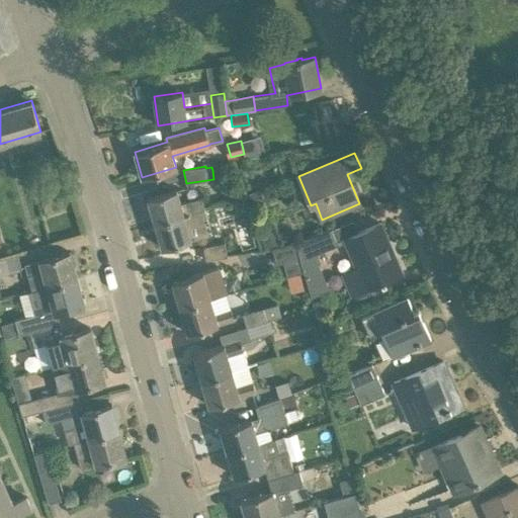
[(148,198),(155,224),(203,210),(200,197),(180,203),(176,190),(148,198)]
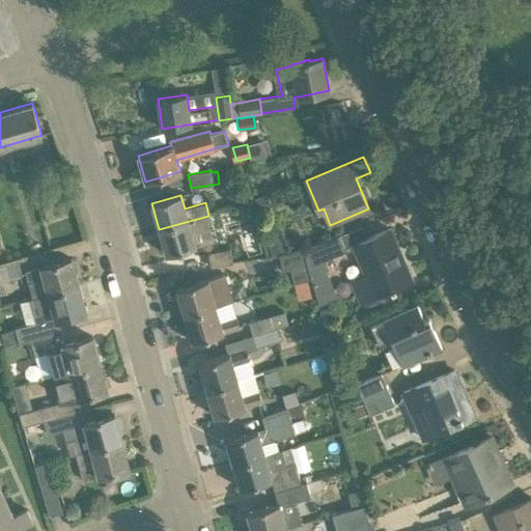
[(267,195),(252,200),(258,216),(273,211),(267,195)]
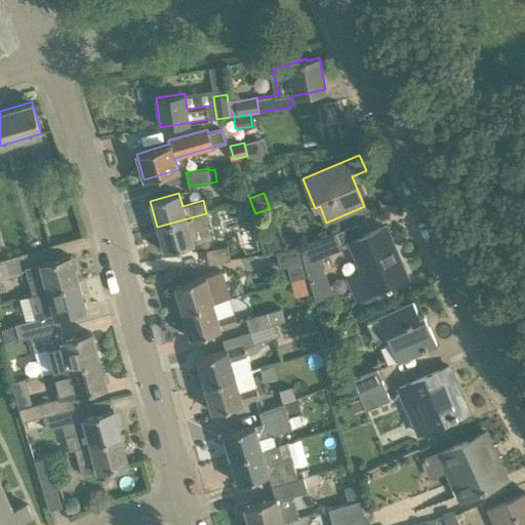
[(210,225),(206,213),(157,227),(165,252),(193,244),(190,231),(210,225)]
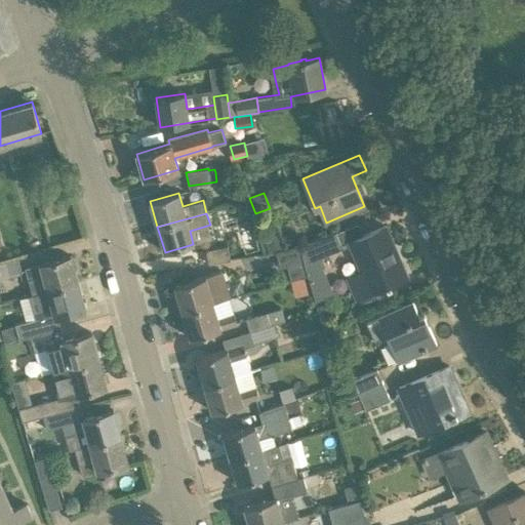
[(406,276),(393,243),(386,226),(350,241),(361,270),(345,277),(354,299),(387,285),(388,287),(392,285),(391,284),(406,277),(406,276)]
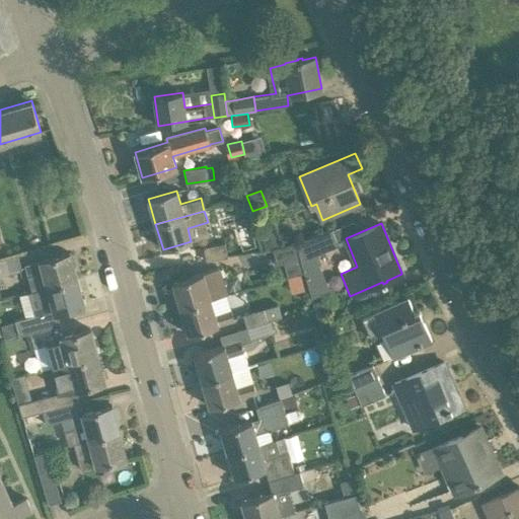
[(312,256),(339,245),(331,230),(300,242),(306,258),(312,256)]
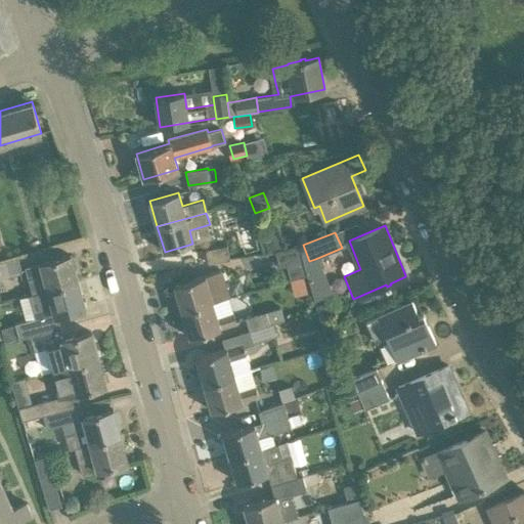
[(281,247),(276,233),(262,239),(268,253),(281,247)]
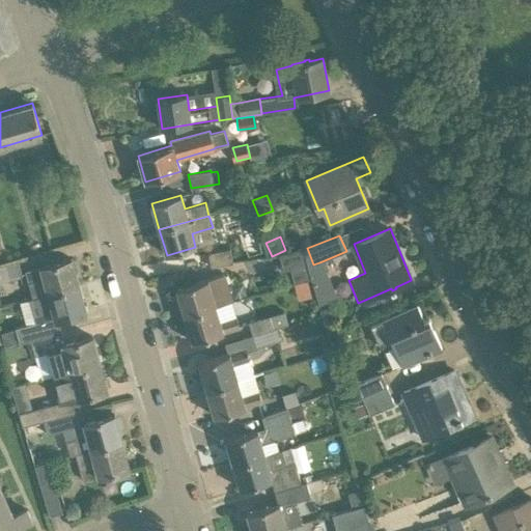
[(208,252),(211,267),(232,262),(230,249),(208,252)]
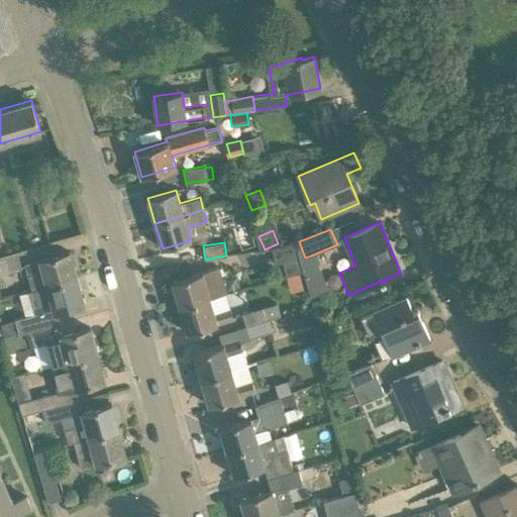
[(300,260),(296,242),(271,247),(276,264),(283,263),(286,277),(303,272),(300,260)]
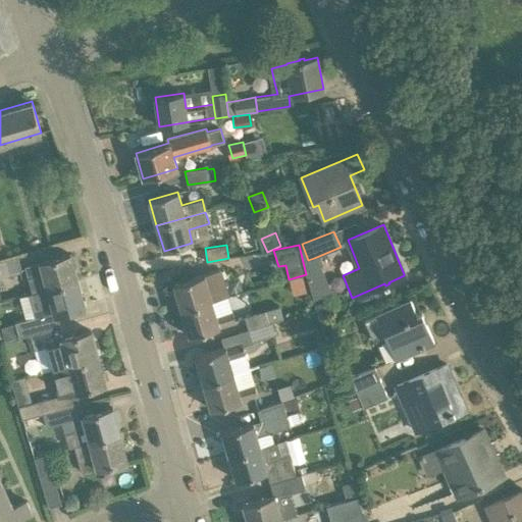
[(25,267),(29,278),(33,293),(48,289),(77,280),(70,254),(42,261),(41,263),(25,267)]
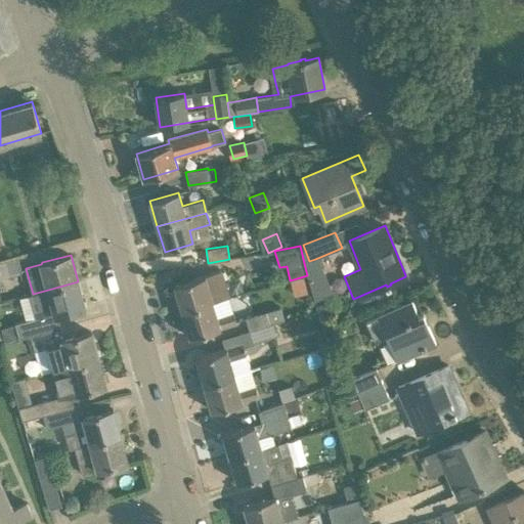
[(0,277),(22,272),(18,258),(0,263),(0,277)]
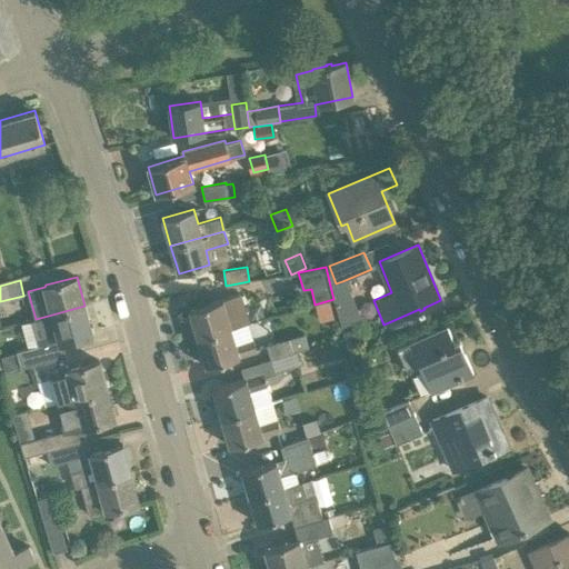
[(336,283),(330,286),(333,299),(337,308),(347,296),(342,281),(336,283)]
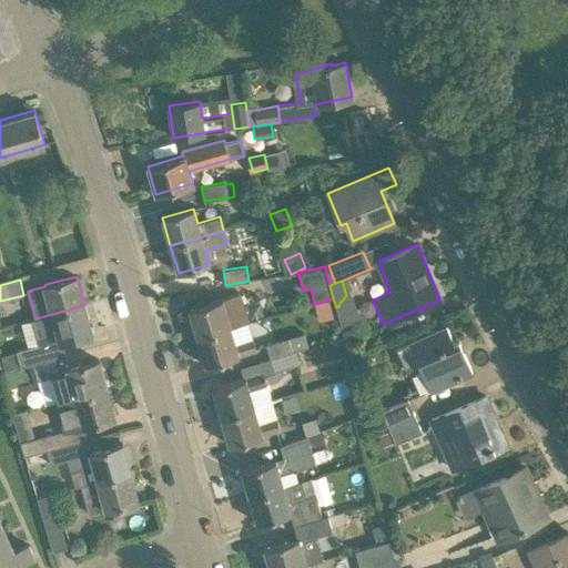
[(249,322),(243,304),(240,293),(189,308),(198,337),(230,327),(249,322)]
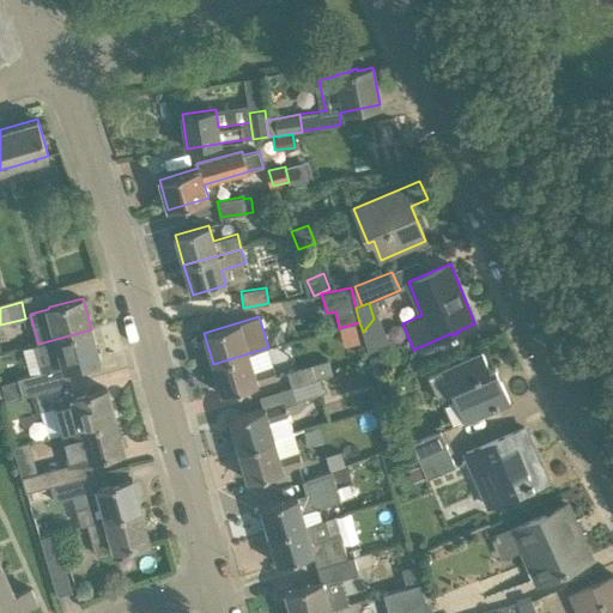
[(341,332),(345,345),(362,340),(357,327),(341,332)]
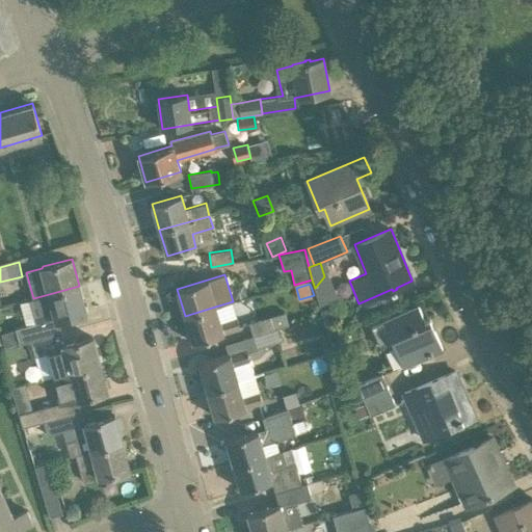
[(62,333),(58,320),(86,313),(79,286),(49,294),(53,308),(37,313),(41,325),(36,325),(18,330),(22,344),(31,342),(41,339),(62,333)]
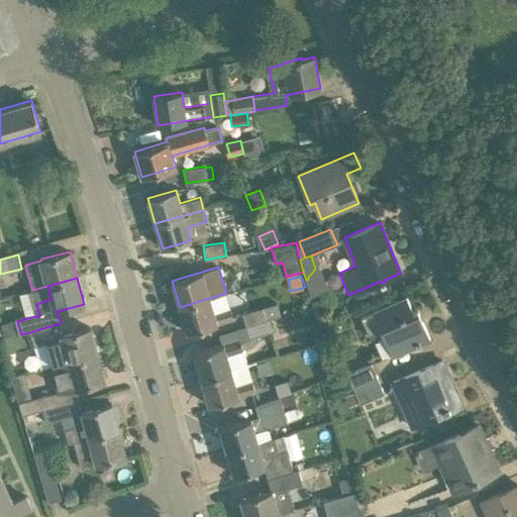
[(391,357),(420,344),(420,343),(430,339),(422,321),(418,323),(407,297),(362,316),(371,337),(381,332),(391,357)]
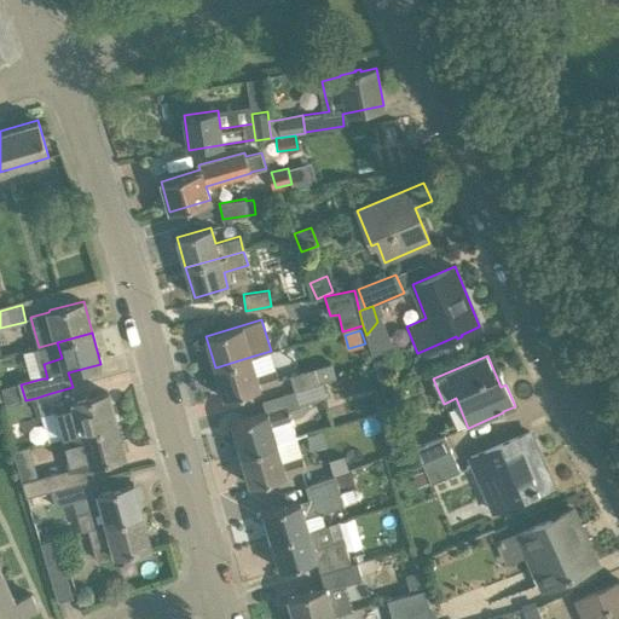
[(224,398),(281,382),(276,369),(256,375),(250,357),(215,368),(224,398)]
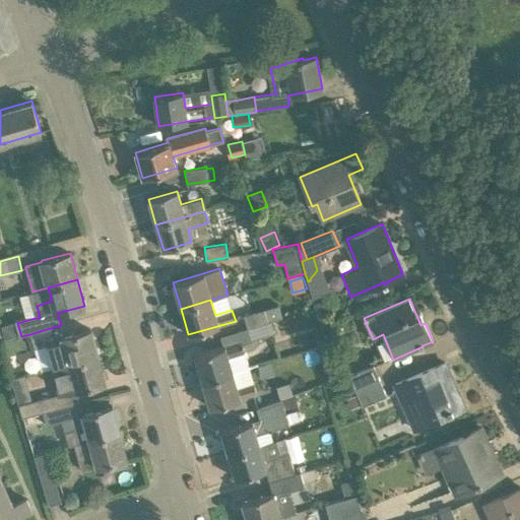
[(247,328),(273,320),(281,318),(278,305),(243,316),(247,328)]
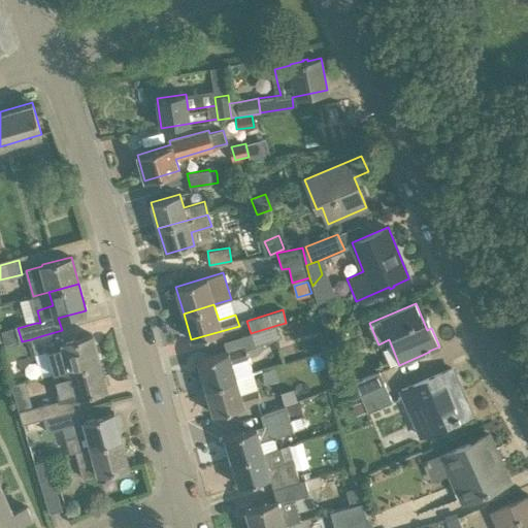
[(277,325),(251,333),(240,336),(244,348),(198,361),(205,388),(236,378),(232,363),(249,358),(245,350),(256,347),(256,345),(282,337),(277,325)]
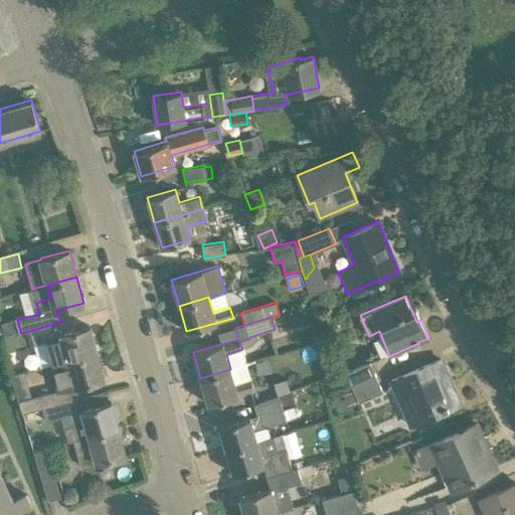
[(3,324),(7,337),(20,333),(17,320),(3,324)]
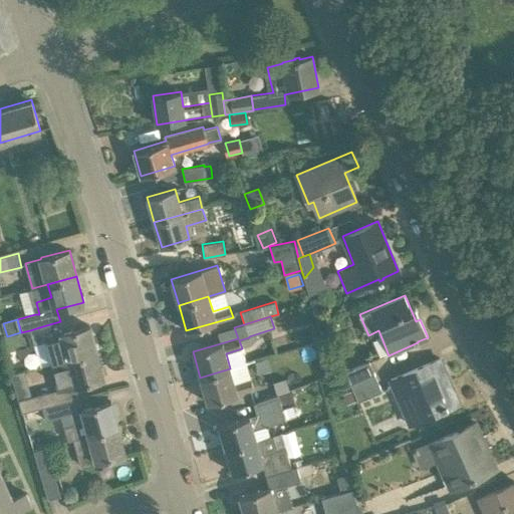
[(97,352),(89,325),(63,333),(60,321),(39,327),(30,330),(34,343),(46,339),(53,364),(97,352)]
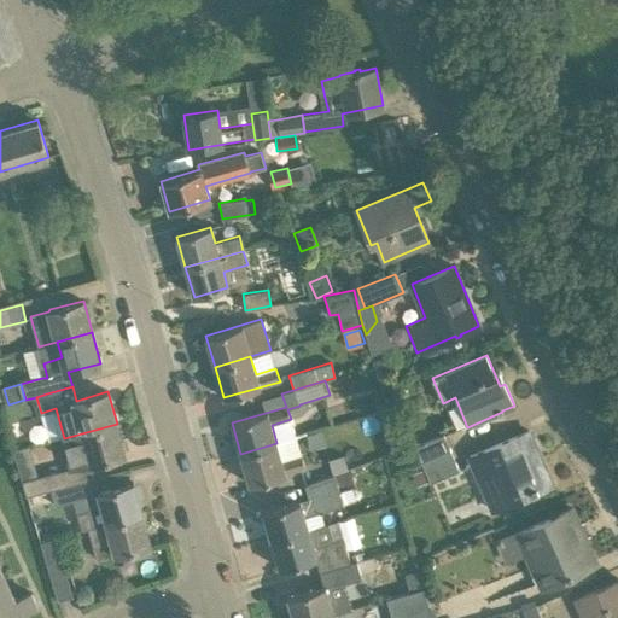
[(89,464),(91,465),(126,455),(117,424),(64,438),(59,439),(68,468),(38,477),(23,481),(27,495),(60,487),(62,488),(94,478),(76,483),(73,468),(89,464)]
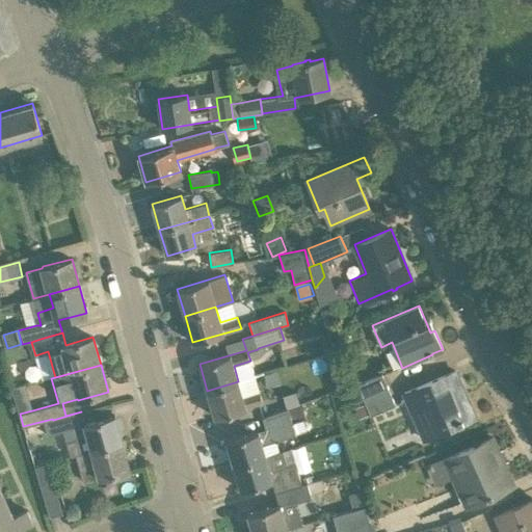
[(475,418),(466,395),(455,371),(404,393),(424,439),(475,418)]
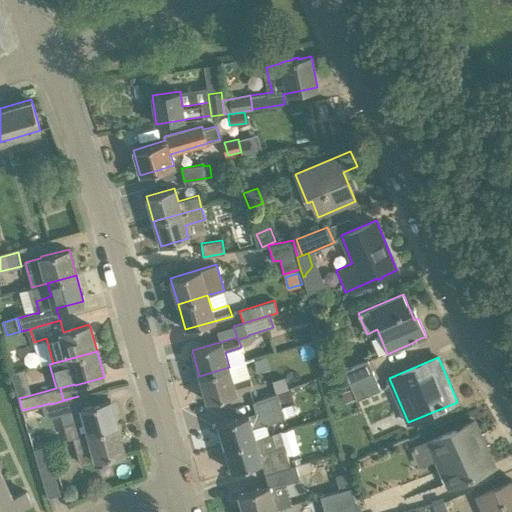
[(348,383),(373,373),(367,359),(343,370),(348,383)]
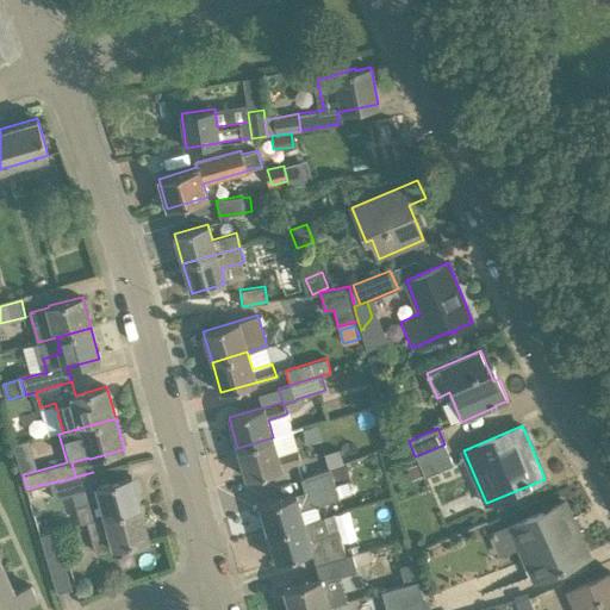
[(247,478),(302,462),(298,449),(279,455),(273,437),(237,448),(247,478)]
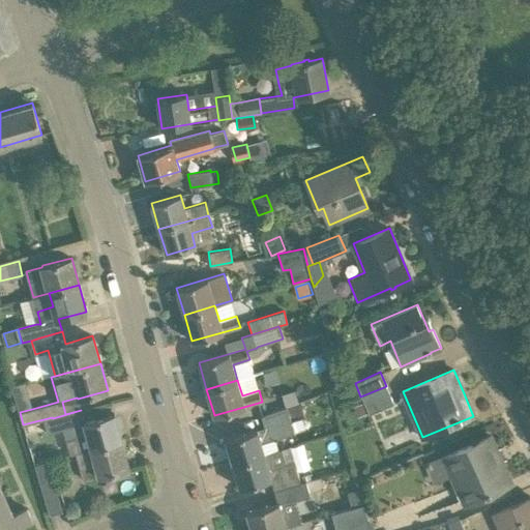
[(393,404),(386,386),(360,396),(369,414),(393,404)]
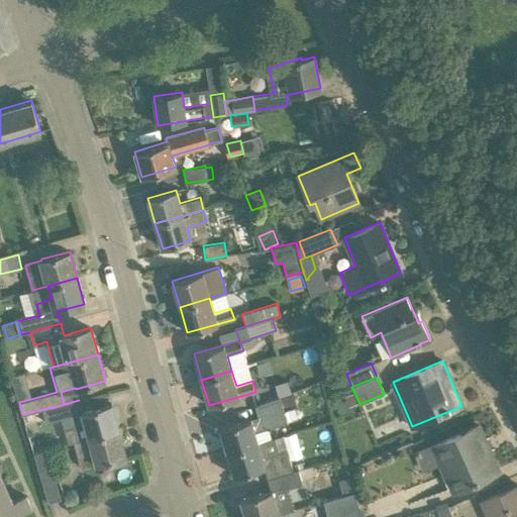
[(275,385),(279,397),(292,393),(287,382),(275,385)]
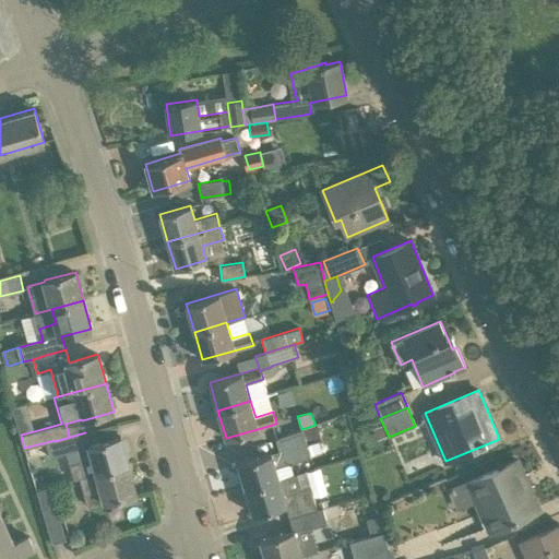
[(317,426),(304,429),(306,439),(320,436),(317,426)]
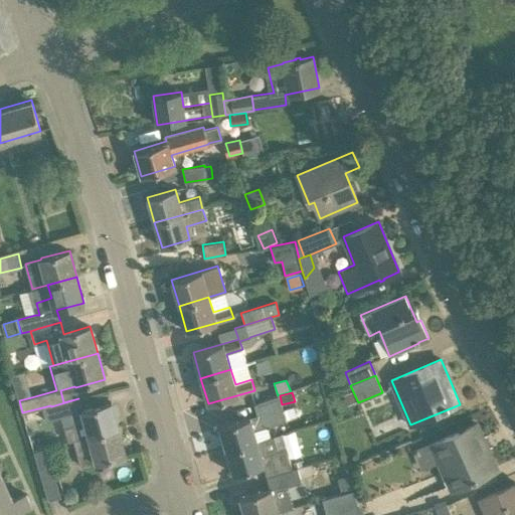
[(286,420),(285,418),(280,395),(253,404),(256,415),(219,426),(225,450),(258,441),(254,430),(286,420)]
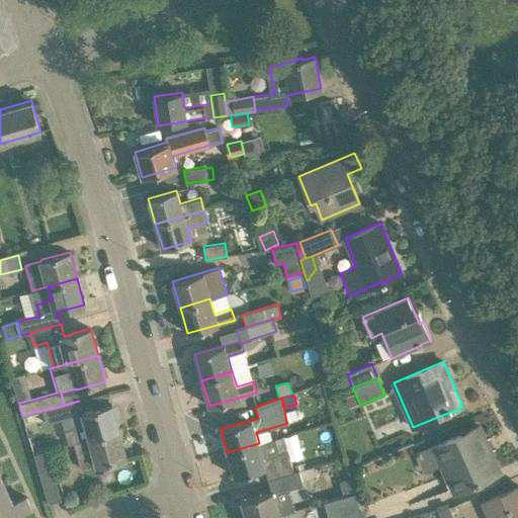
[(73,443),(74,443),(118,431),(111,405),(83,412),(79,401),(52,409),(55,421),(62,420),(68,443),(73,443)]
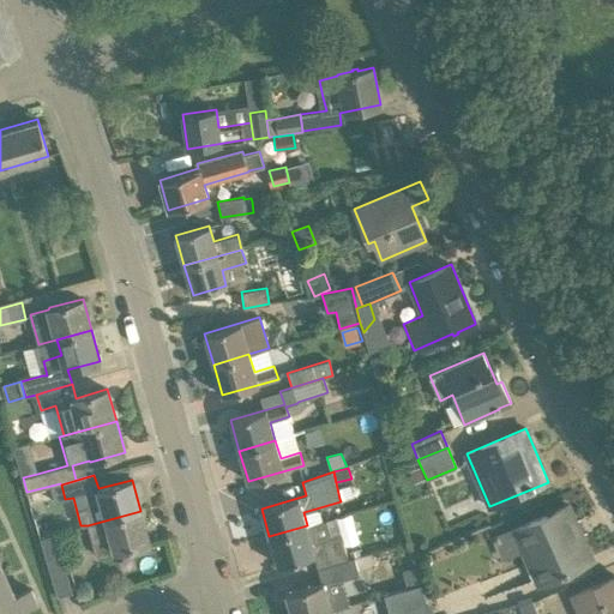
[(593,558),(577,523),(569,505),(492,539),(501,559),(527,548),(542,581),(593,558)]
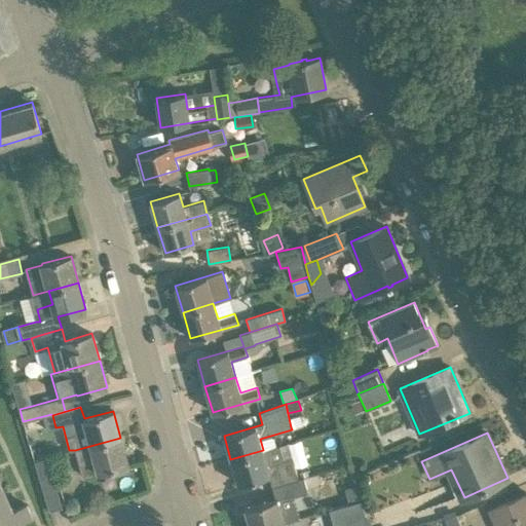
[(120,438),(75,450),(79,464),(82,476),(127,464),(120,438)]
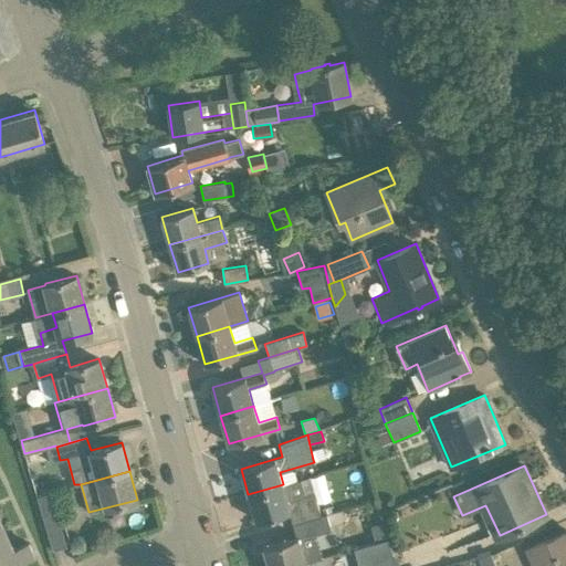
[(283,484),(248,494),(255,521),(289,511),(292,524),(321,516),(314,492),(305,494),(301,479),(283,484)]
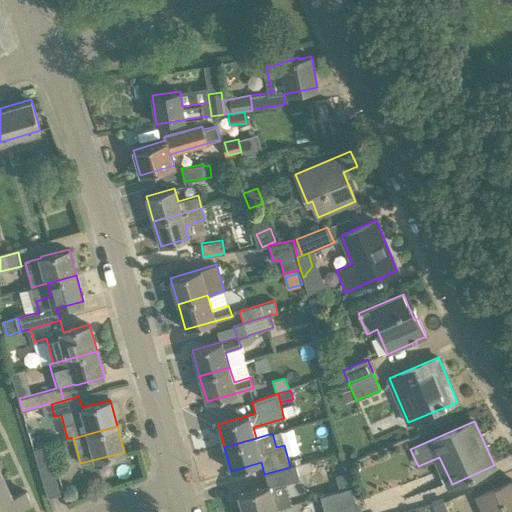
[(46,445),(33,449),(41,474),(54,471),(46,445)]
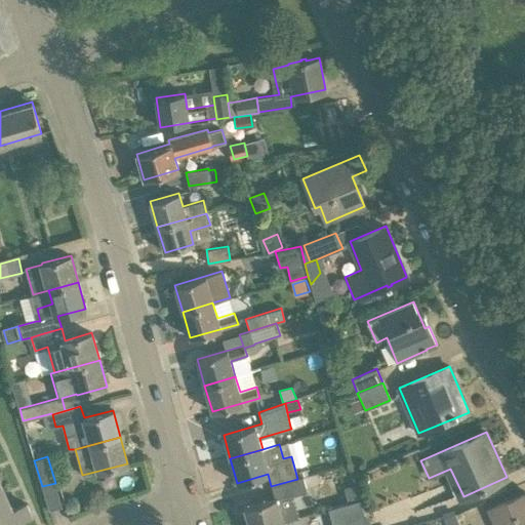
[(129,472),(127,463),(115,467),(117,475),(129,472)]
